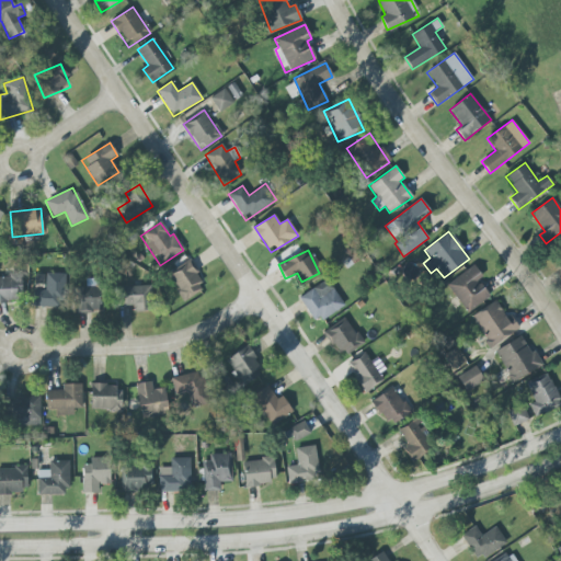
[(205,288),(187,261),(167,275),(185,301),(205,288)]
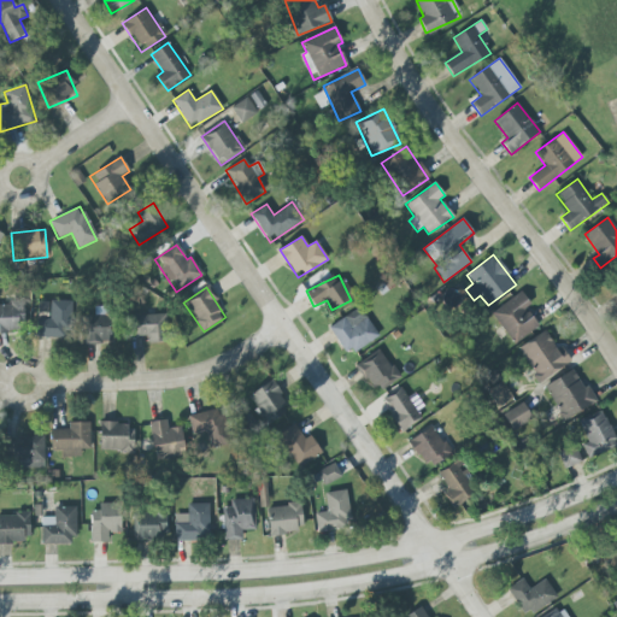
[(539,327),(526,309),(530,305),(521,292),(491,313),(513,345),(539,327)]
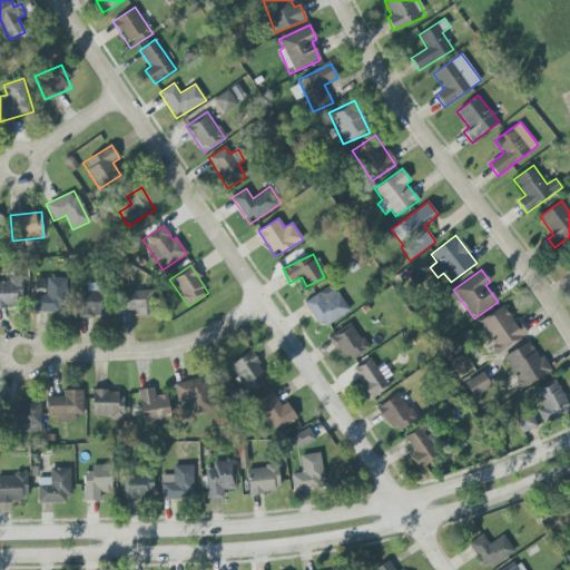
[(66,313),(67,278),(47,277),(46,295),(36,295),(35,312),(66,313)]
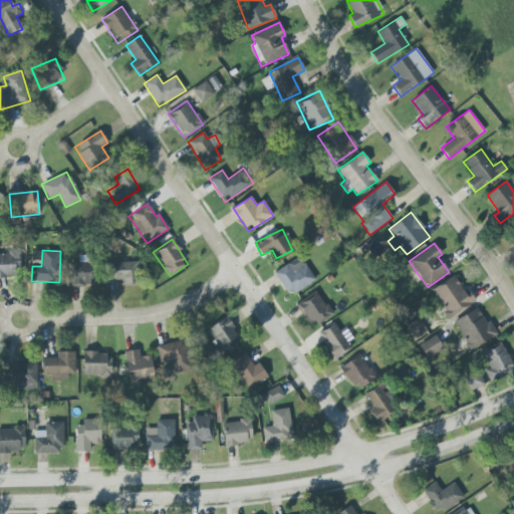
[(0,252),(0,277),(19,277),(18,252),(0,252)]
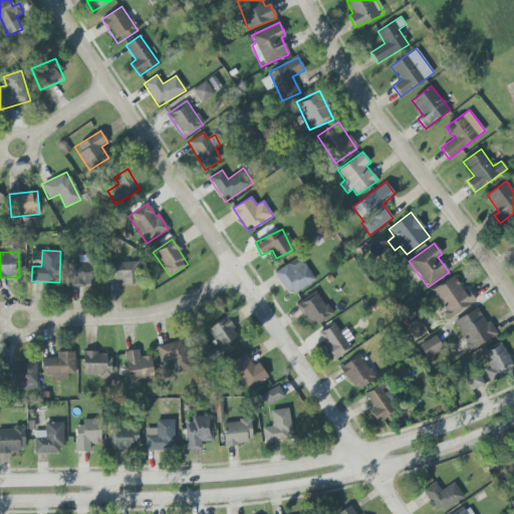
[(273,273),(289,296),(315,280),(299,256),(273,273)]
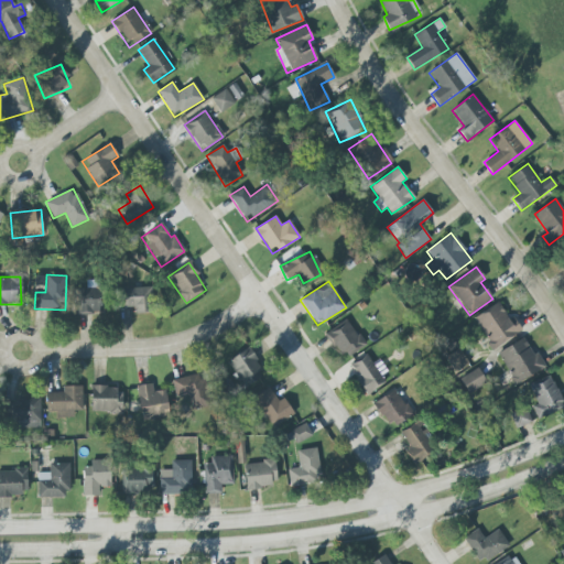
[(134,308),(134,314),(153,313),(152,288),(114,289),(115,308),(134,308)]
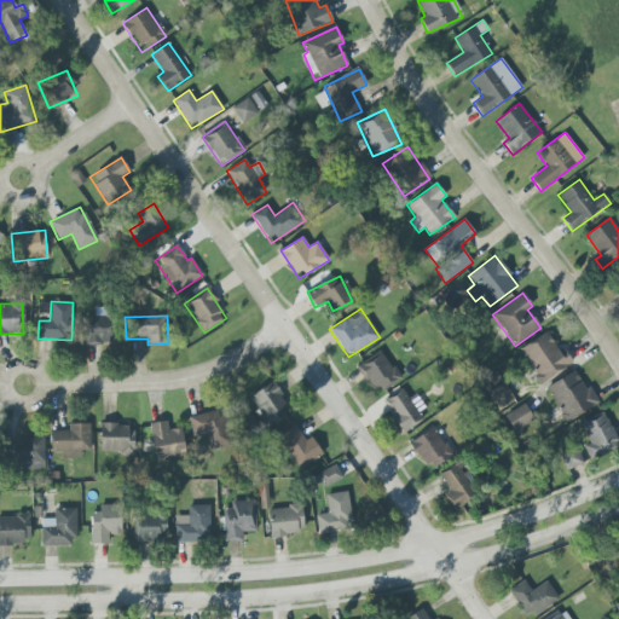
[(86,345),(110,346),(111,317),(86,317),(86,345)]
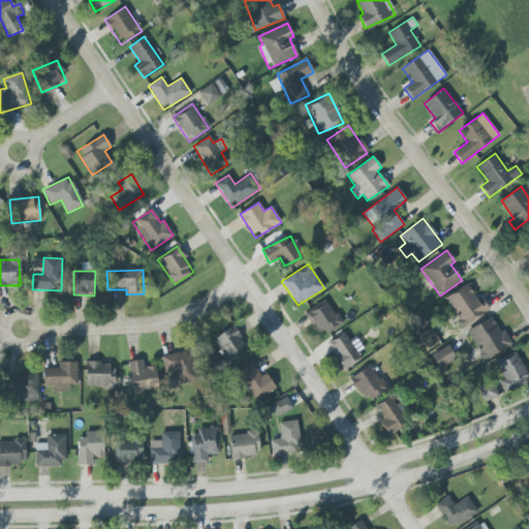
[(444,298),(461,328),(490,311),(481,296),(476,299),(468,284),(444,298)]
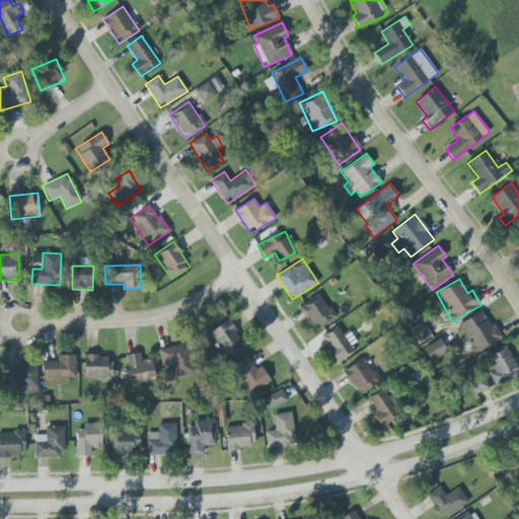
[(314,331),(336,319),(320,294),(300,306),(314,331)]
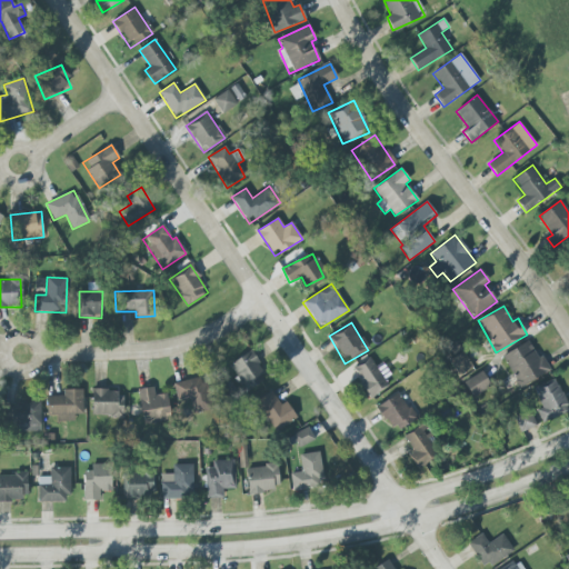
[(502,356),(519,388),(550,371),(542,355),(537,358),(529,341),(502,356)]
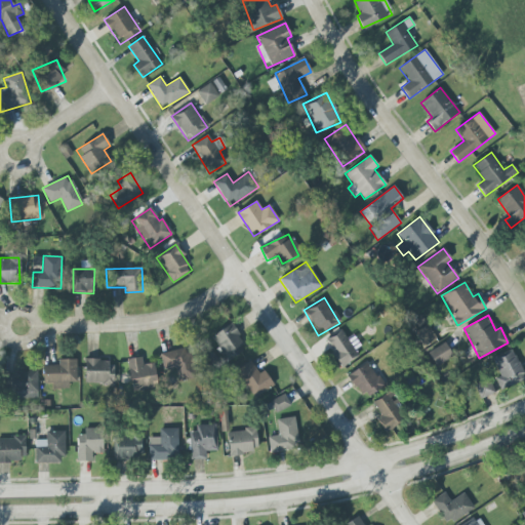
[(244,346),(233,324),(212,334),(225,357),(244,346)]
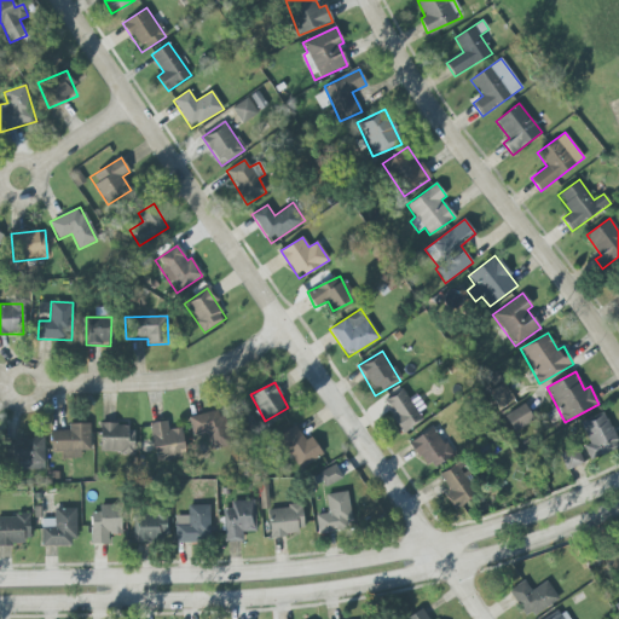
[(400,433),(421,423),(406,391),(386,399),(400,433)]
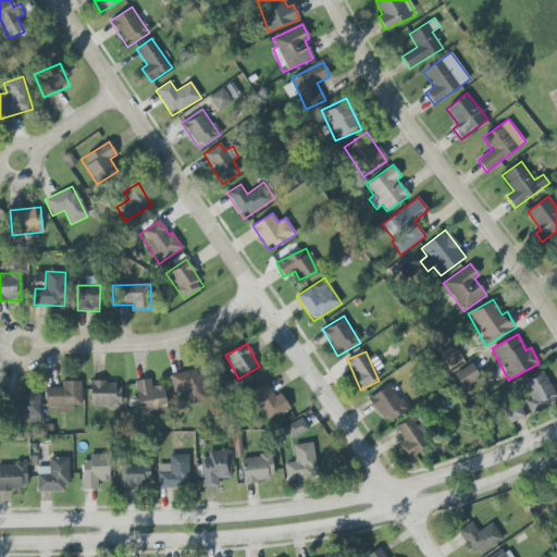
[(454,374),(462,390),(481,378),(472,363),(454,374)]
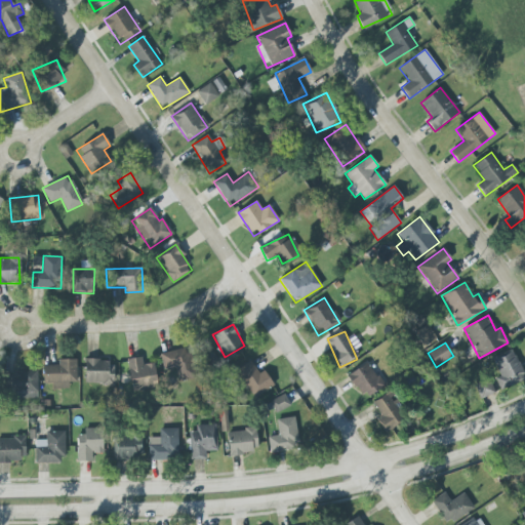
[(160,354),(164,369),(173,367),(176,381),(198,377),(192,347),(160,354)]
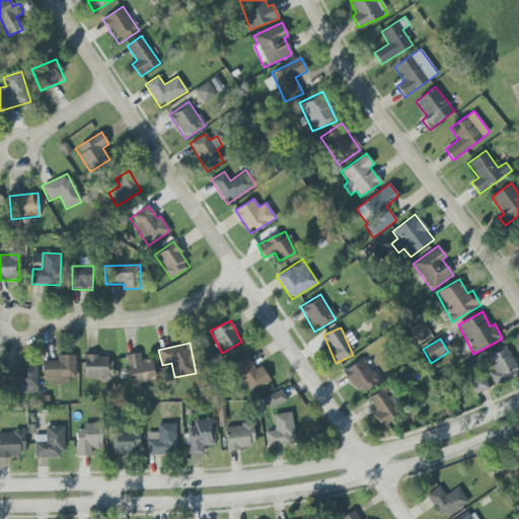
[(490,374),(493,385),(518,375),(508,346),(487,354),(494,372),(490,374)]
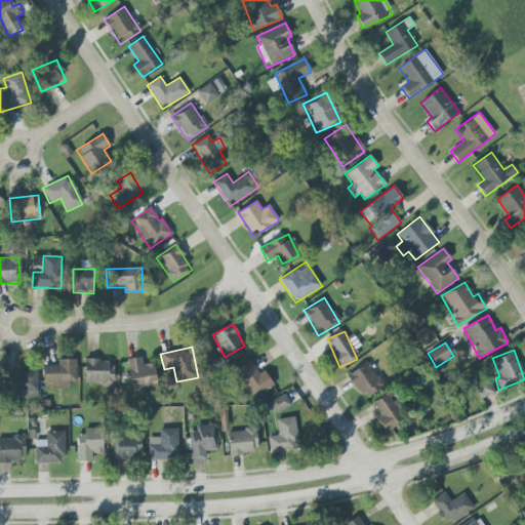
[(128,359),(131,391),(157,389),(155,363),(143,365),(142,357),(128,359)]
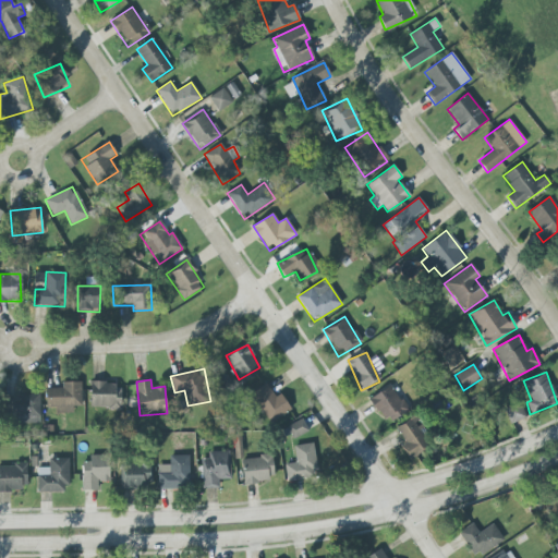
[(47,388),(47,405),(55,407),(55,413),(73,413),(73,407),(82,407),(82,383),(62,381),(62,388),(47,388)]
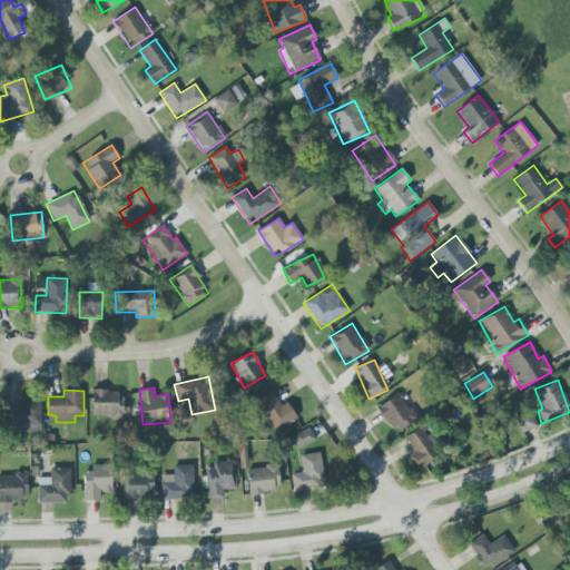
[(125,393),(92,391),(91,418),(124,419),(125,393)]
